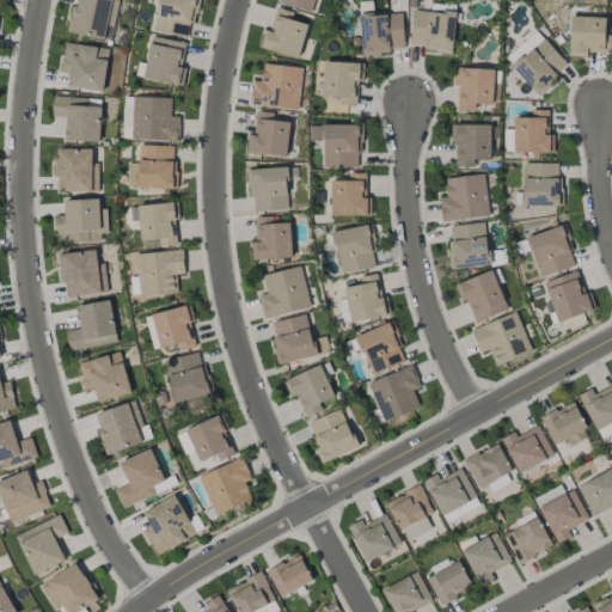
[(74,0),(68,32),(110,41),(118,0),(74,0)]
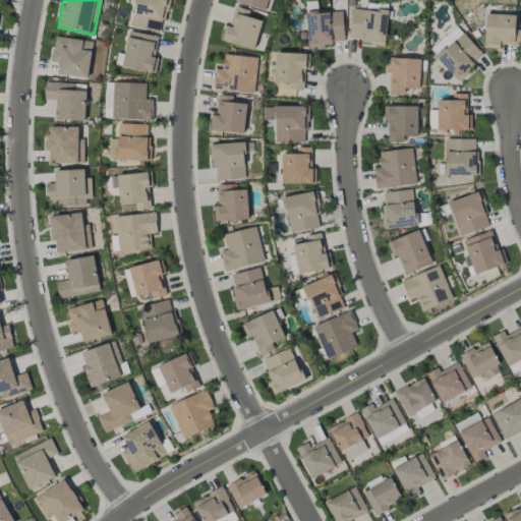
[(168,0),(134,0),(129,26),(162,33),(168,0)]
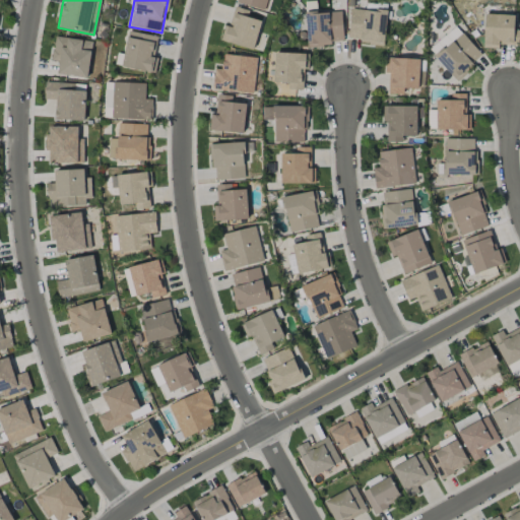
[(267,0),(234,0),(234,1),(264,10),(267,0)]
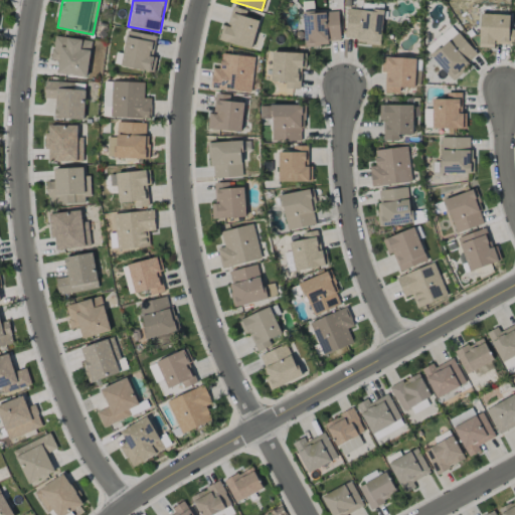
[(251,48),(258,20),(245,17),(246,10),(231,7),(227,26),(221,25),(218,41),(251,48)]
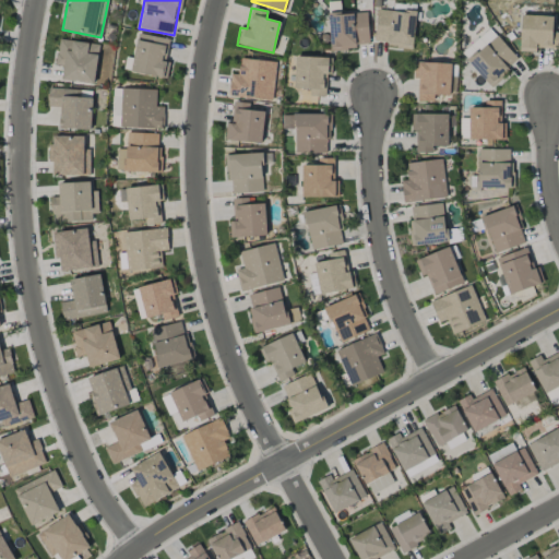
[(415,11),(376,9),(375,44),(414,46),(415,11)]
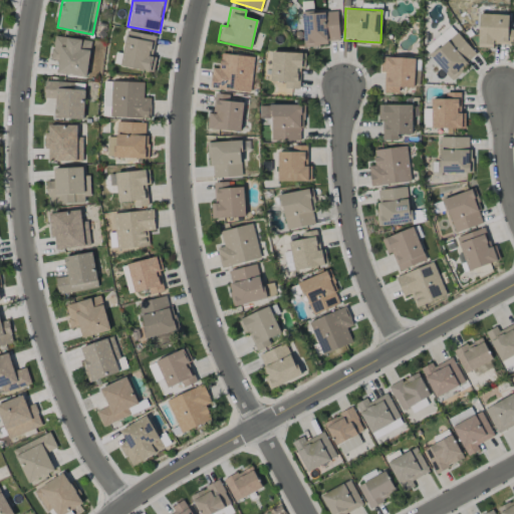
[(337,11),(302,12),(303,44),(339,43),(337,11)]
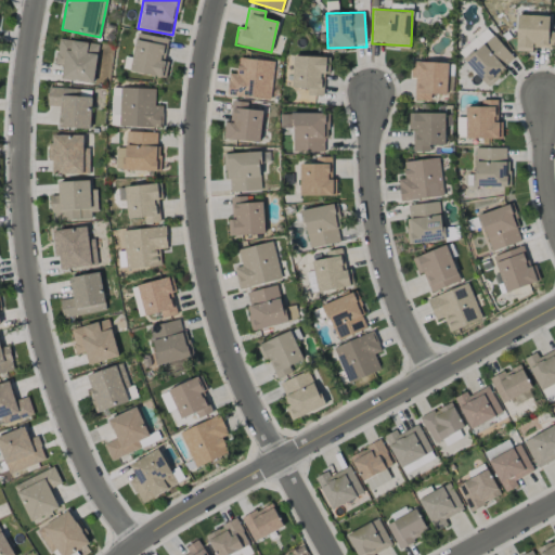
[(549,31),(549,15),(517,15),(516,51),(532,52),(532,48),(554,48),(554,31),(549,31)]
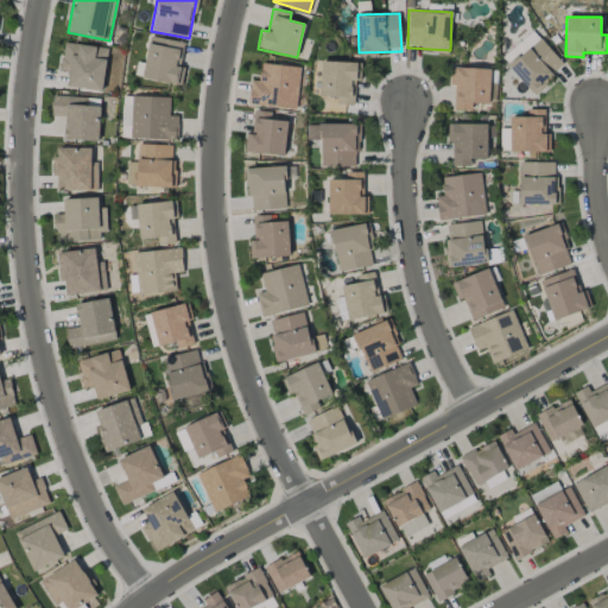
[(508,65),(538,37),(532,30),(502,58),(508,65)]
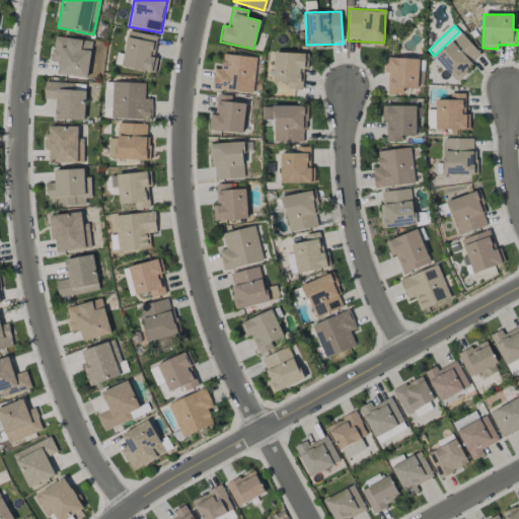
[(157,38),(129,30),(121,66),(154,73),(157,58),(153,57),(157,38)]
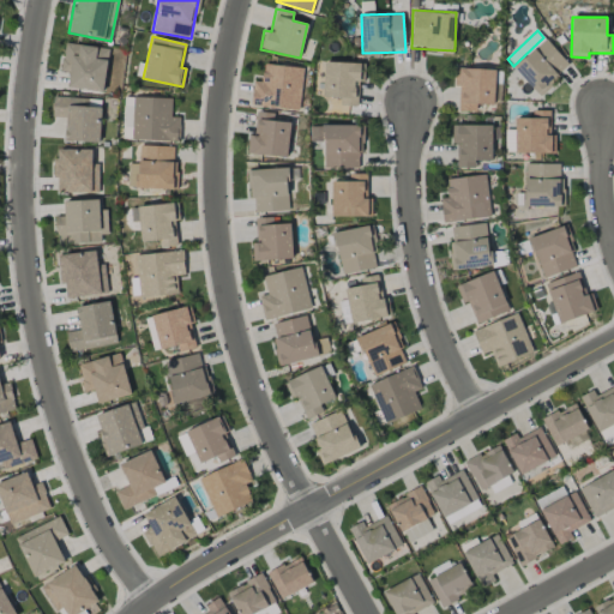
[(537,95),(570,67),(547,38),(513,66),(537,95)]
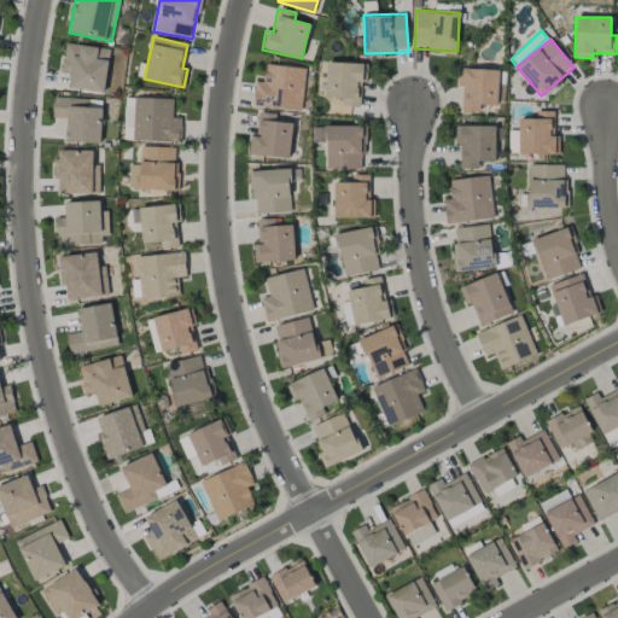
[(110,50),(65,42),(60,73),(70,73),(68,88),(104,93),(110,50)]
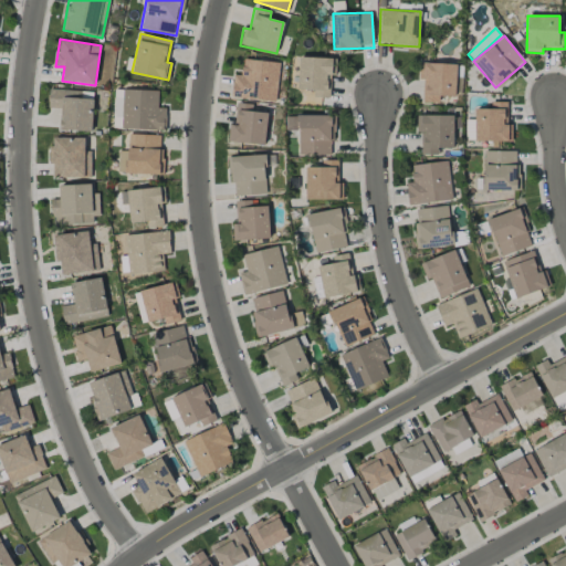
[(313,97),(329,97),(331,75),(335,75),(336,59),(299,56),(297,90),(313,91),(313,97)]
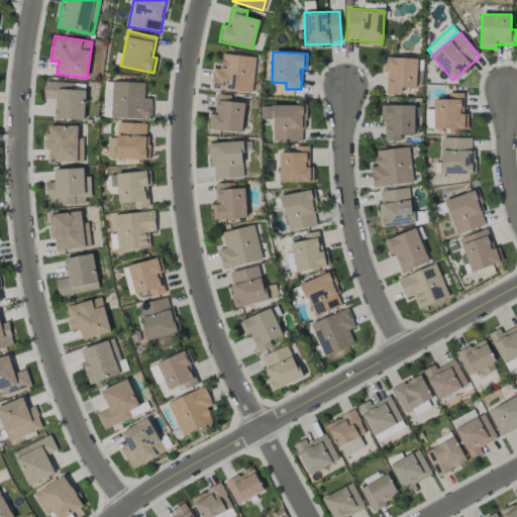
[(255,58),(222,54),(220,69),(213,68),(211,88),(251,93),(255,58)]
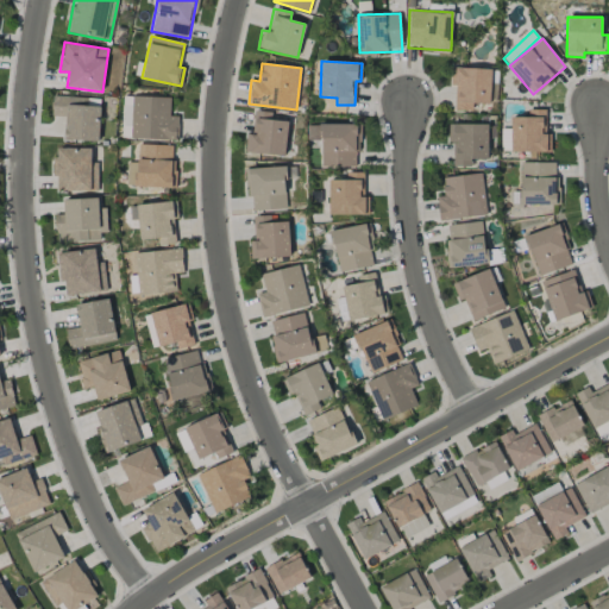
[(456,110),(472,111),(472,104),(490,104),(491,68),(451,68),(451,86),(456,86),(456,110)]
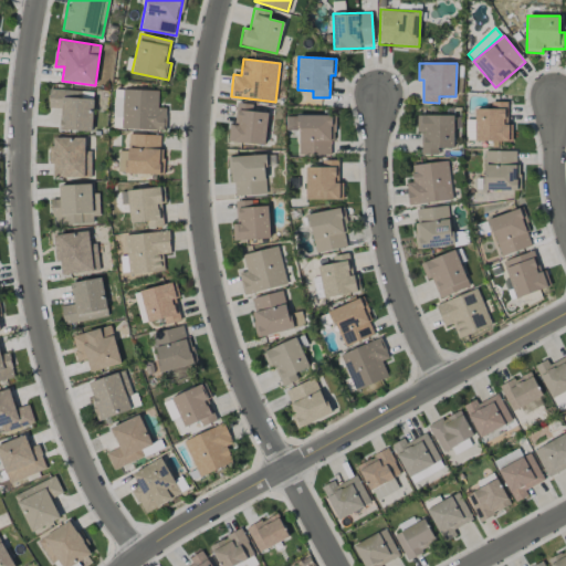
[(166,108),(158,107),(158,91),(123,90),(122,129),(166,130),(166,108)]
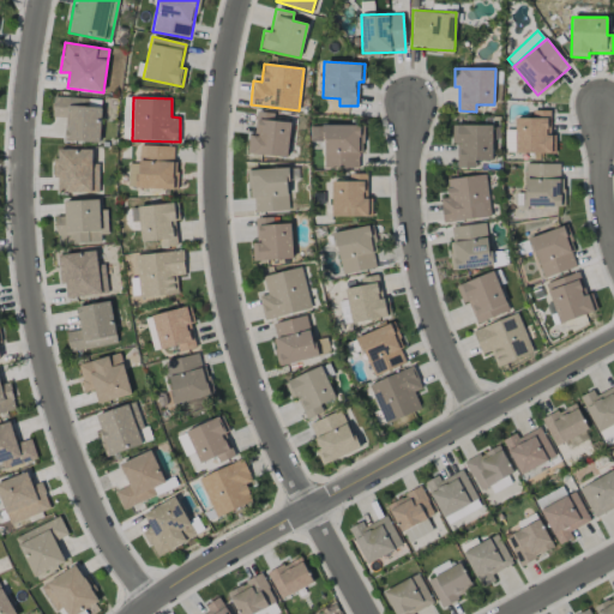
[(531,118),(516,118),(515,152),(555,154),(555,133),(551,133),(551,110),(533,110),(531,118)]
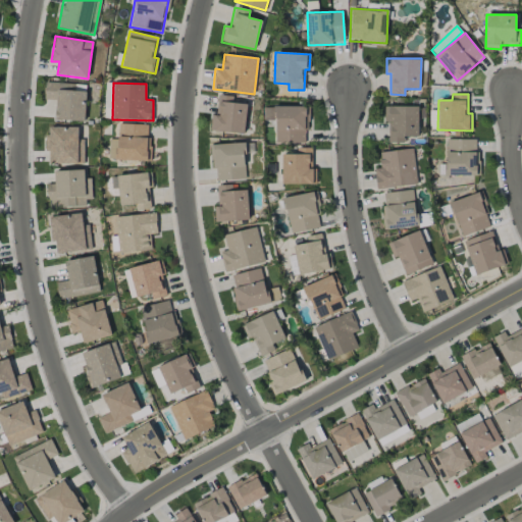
[(210,132),(245,134),(247,104),(232,103),(232,96),(217,95),(216,114),(211,113),(210,132)]
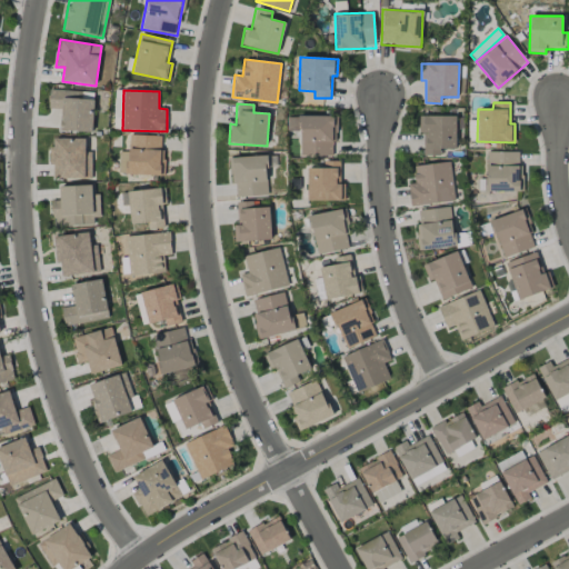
[(335,116),(287,116),(288,130),(300,130),(300,156),(336,156),(335,116)]
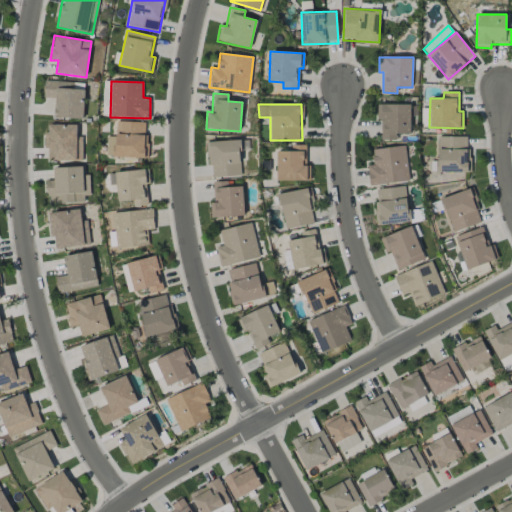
[(410,104),(377,104),(377,120),(381,120),(381,141),(396,141),(396,134),(411,134),(410,104)]
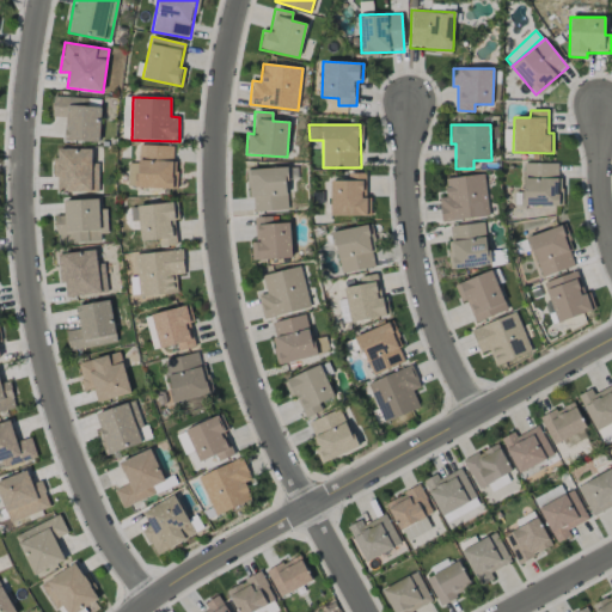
[(176,146),(139,145),(139,163),(128,163),(127,188),(175,189),(176,146)]
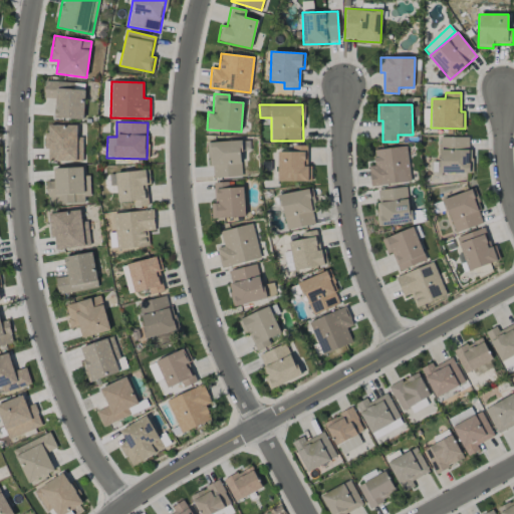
[(82,161),(82,137),(77,137),(77,124),(47,125),(47,162),(82,161)]
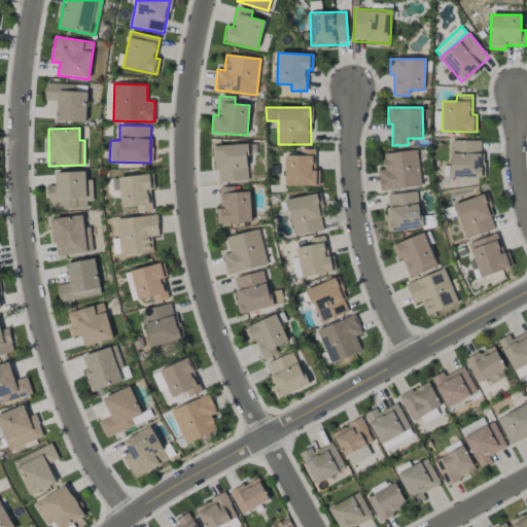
[(483,177),(482,140),(450,140),(450,177),(483,177)]
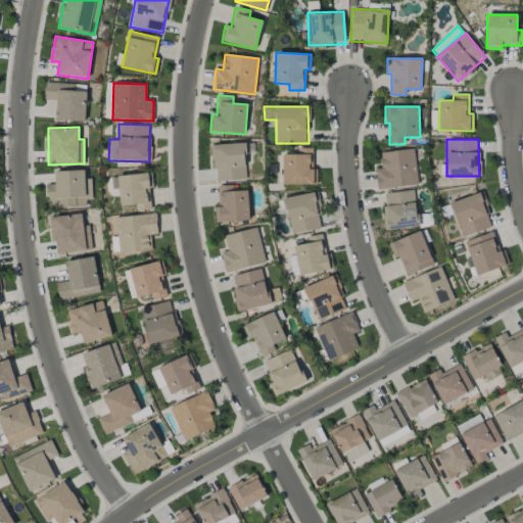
[(246,180),(245,143),(212,144),(214,181),(246,180)]
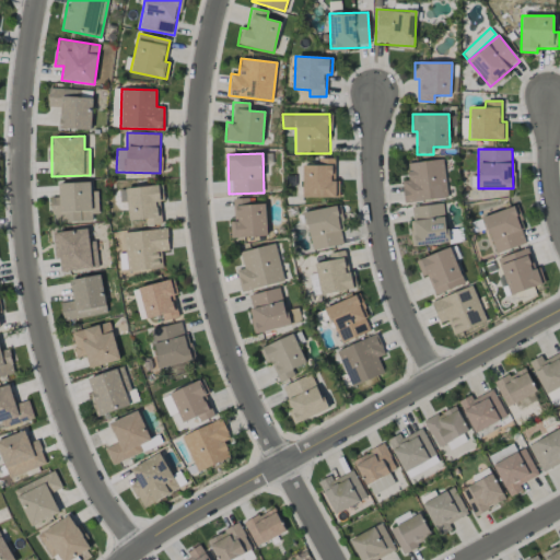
[(302,165),(303,198),(339,197),(339,182),(335,182),(334,159),(318,159),(318,165),(302,165)]
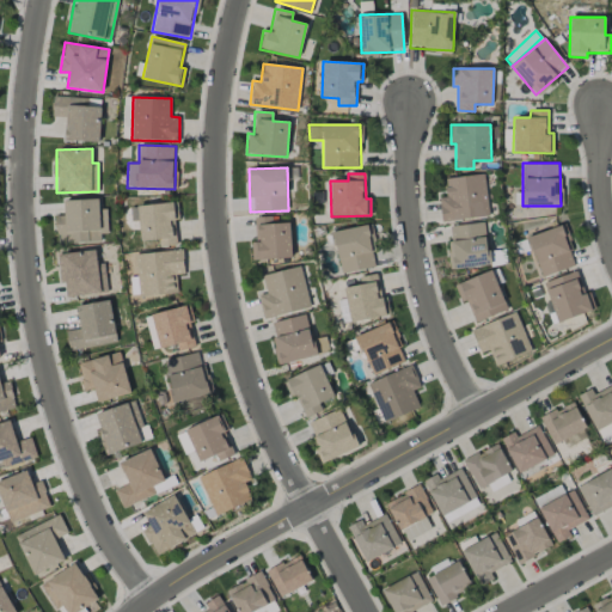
[(445,178),(447,197),(439,197),(441,221),(489,216),(484,175),(445,178)]
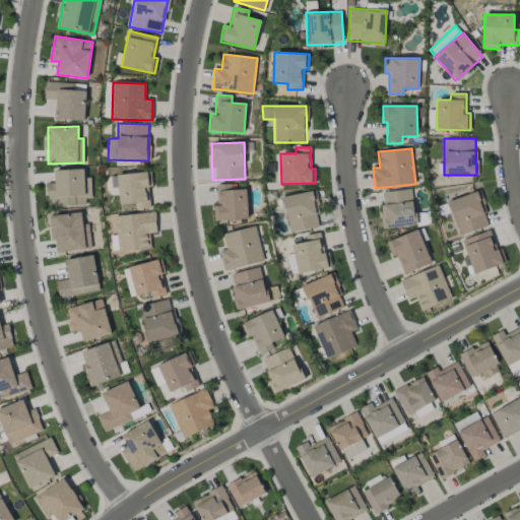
[(54,171),(55,184),(47,184),(48,207),(85,205),(85,199),(91,198),(90,177),(84,178),(84,170),(54,171)]
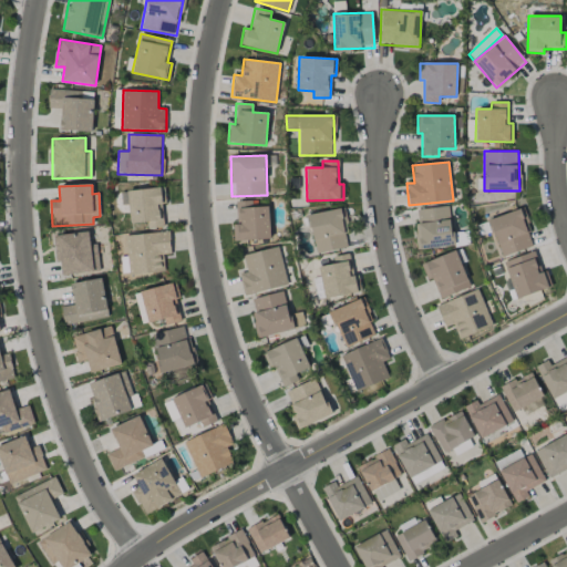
[(163,227),(162,205),(165,204),(164,188),(129,189),(130,223),(147,222),(147,227),(163,227)]
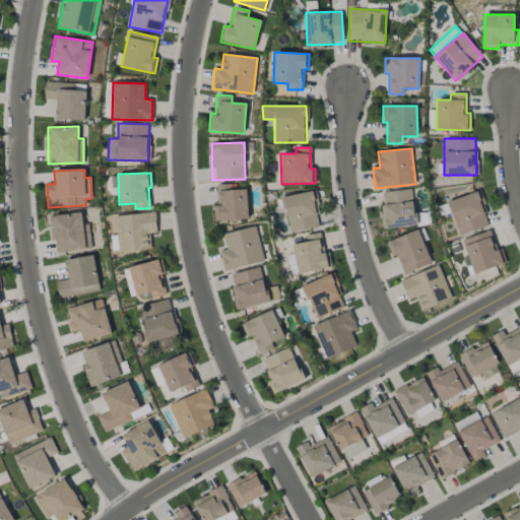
[(216,185),(216,205),(213,205),(214,220),(248,219),(247,189),(232,190),(231,184),(216,185)]
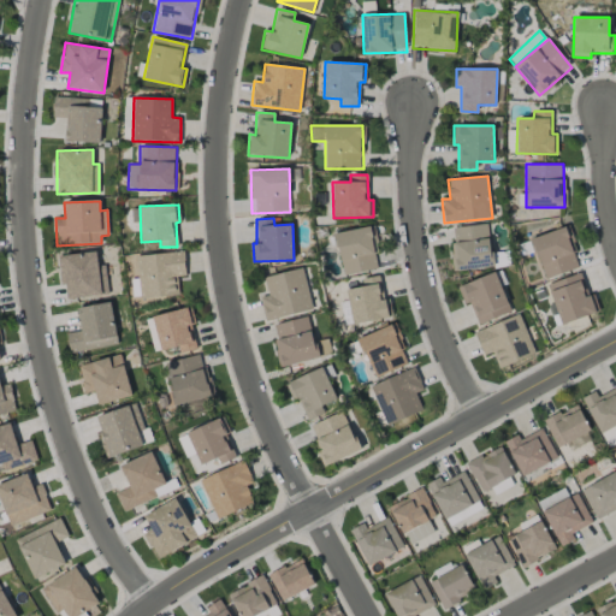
[(450,227),(455,271),(493,267),(489,224),(450,227)]
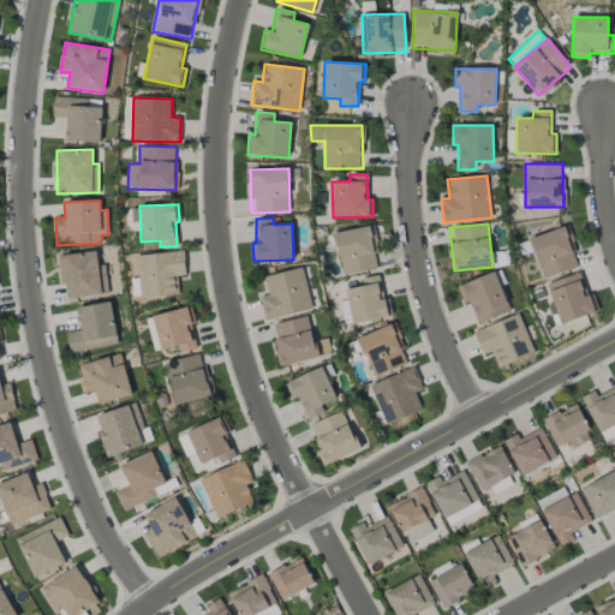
[(334,233),(341,275),(378,269),(371,226),(334,233)]
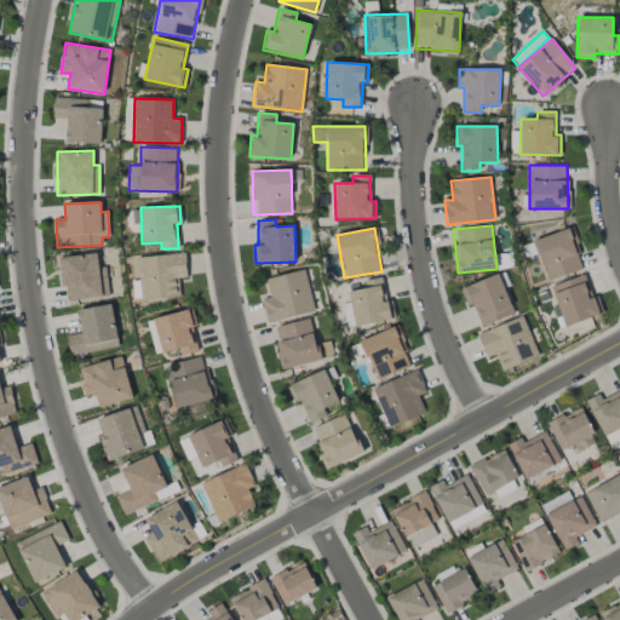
[(584,269),(570,228),(534,240),(547,281),(584,269)]
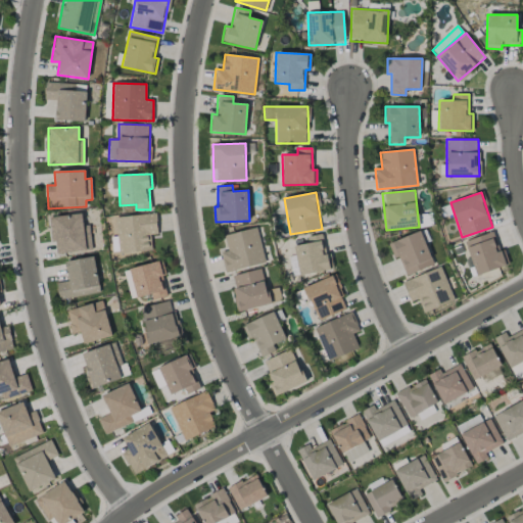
[(49,217),(51,242),(55,242),(56,253),(91,250),(89,225),(83,225),(82,214),(49,217)]
